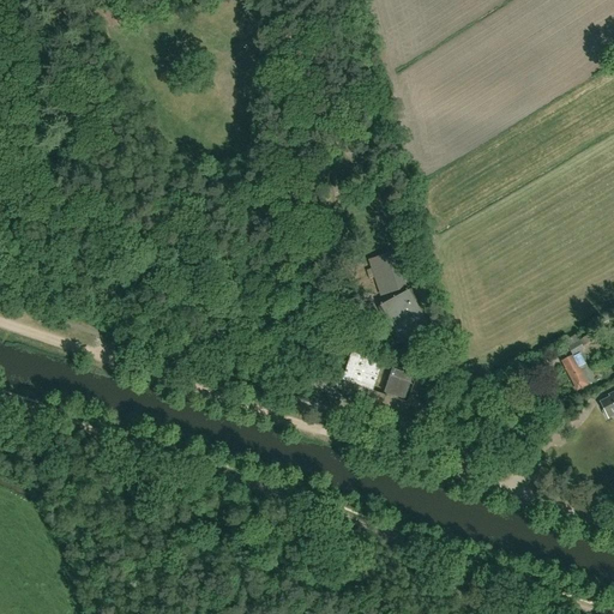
[(405,288),(396,258),(372,266),(372,269),(367,270),(369,280),(375,277),(378,284),(379,284),(383,295),(405,288)]
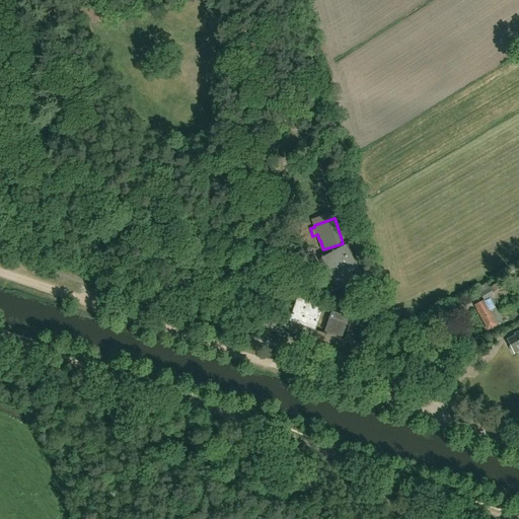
[(320,260),(337,290),(365,275),(349,244),(320,260)]
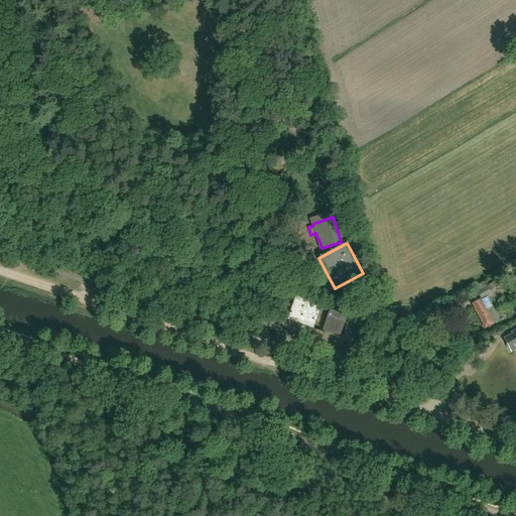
[(287,319),(313,329),(323,304),(295,295),(287,319)]
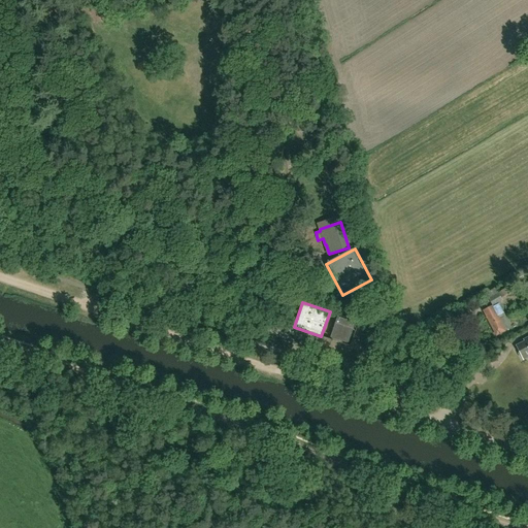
[(510,328),(499,304),(493,307),(492,306),(484,310),(496,335),(510,328)]
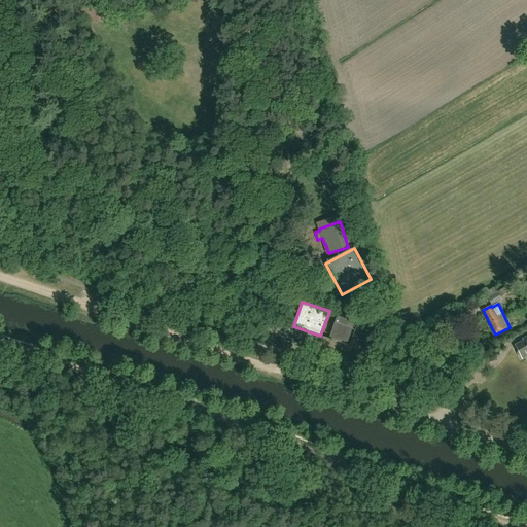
[(348,343),(354,322),(337,316),(330,337),(348,343)]
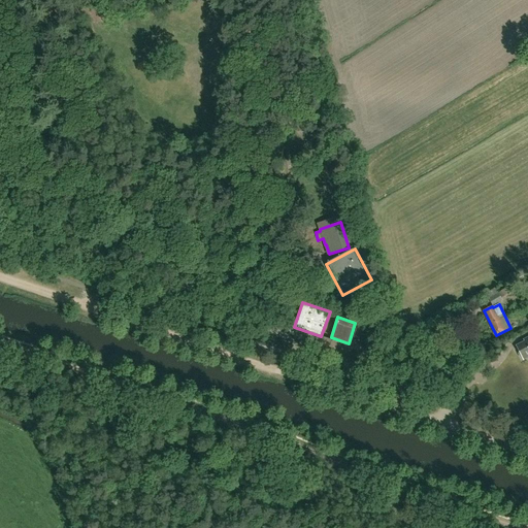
[(523,359),(527,356),(527,337),(524,340),(525,341),(517,345),(520,352),(519,354),(521,358),(523,358),(523,359)]
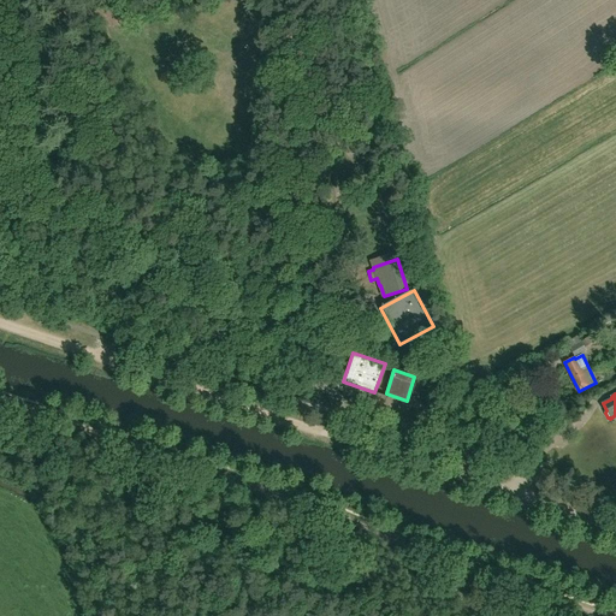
All buildings are outlined.
